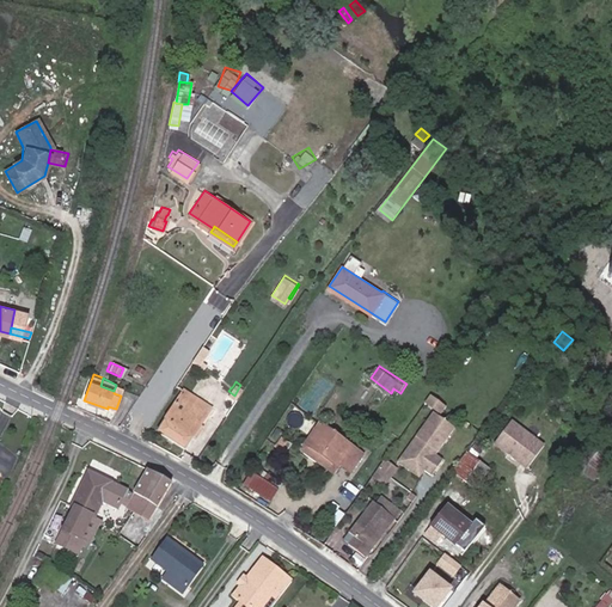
[(210,403),(183,386),(179,392),(207,409),(210,403)]
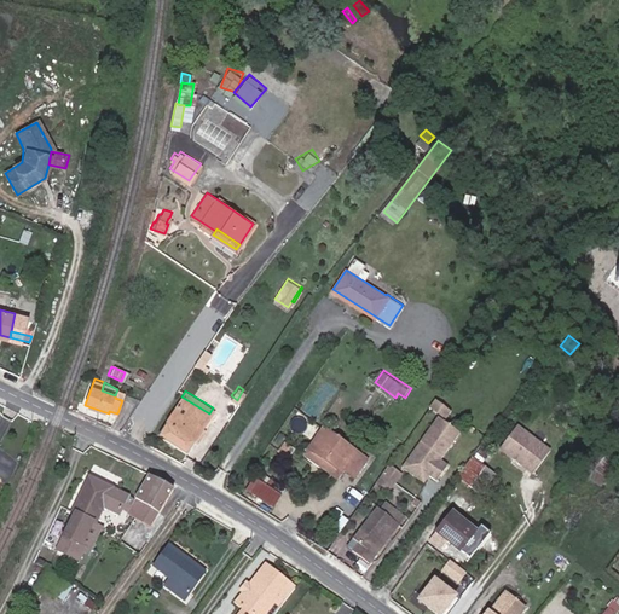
[(209,413),(181,397),(158,433),(186,450),(194,438),(196,433),(201,427),(209,413)]
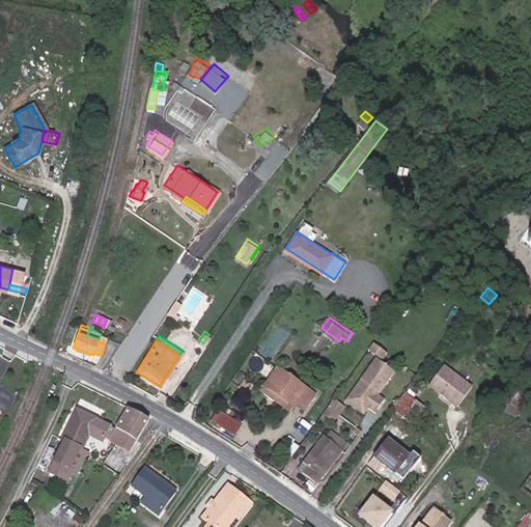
[(384,348),(372,340),(369,345),(380,353),(384,348)]
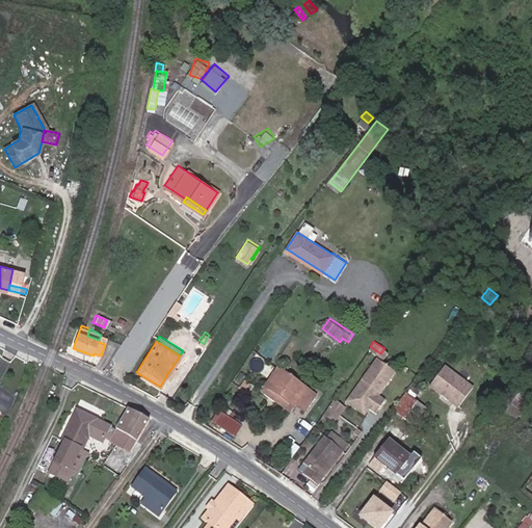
[(369,379),(362,390),(363,399),(373,406),(379,411),(389,398),(382,393),(400,370),(381,357),(366,377),(369,379)]
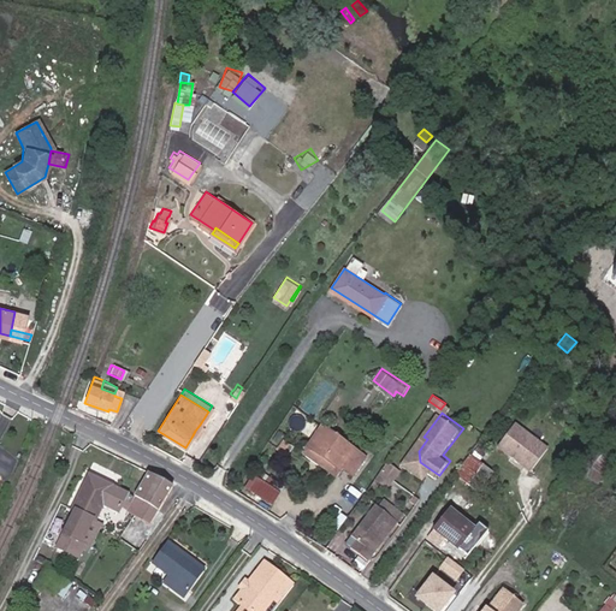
[(528,468),(546,445),(515,420),(497,442),(528,468)]
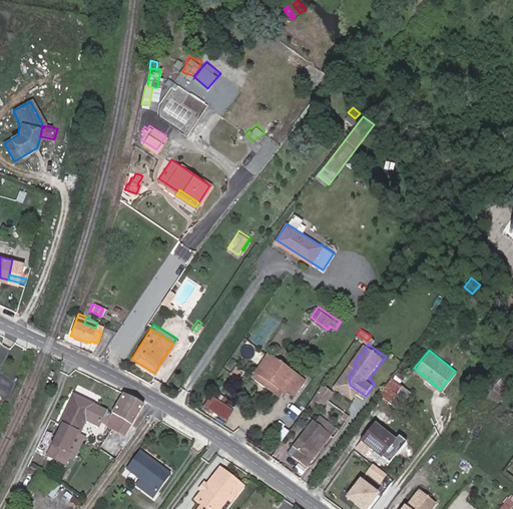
[(257,368),(283,387),(284,386),(294,392),(304,379),(268,353),(257,368)]
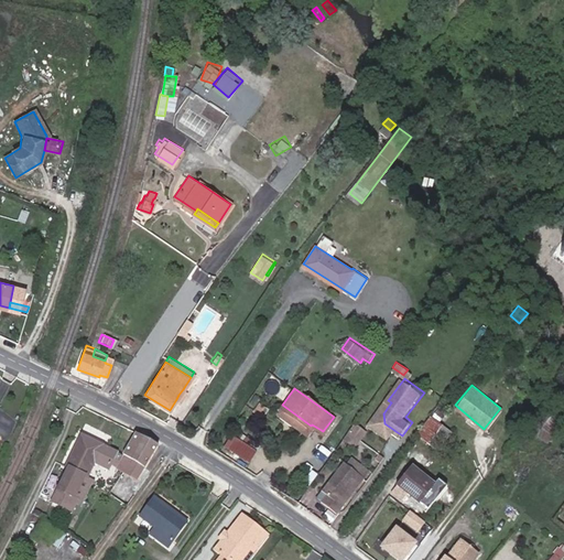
[(391,402),(388,400),(371,423),(390,438),(396,431),(384,423),(383,413),(391,402)]
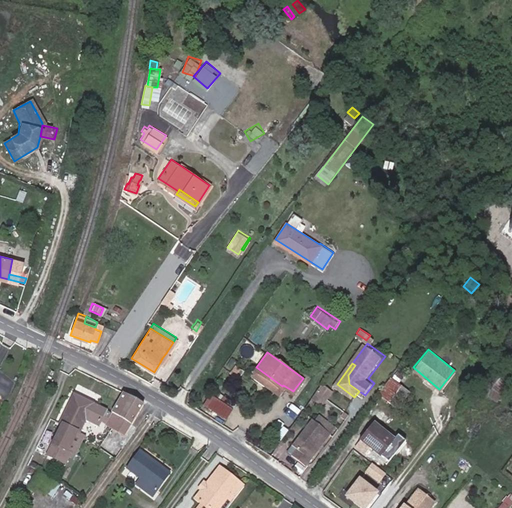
[(244,372),(237,367),(234,373),(240,377),(244,372)]
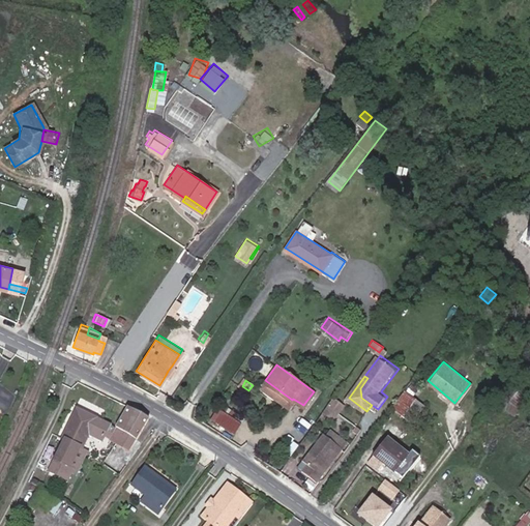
[(288,406),(292,400),(265,380),(260,386),(288,406)]
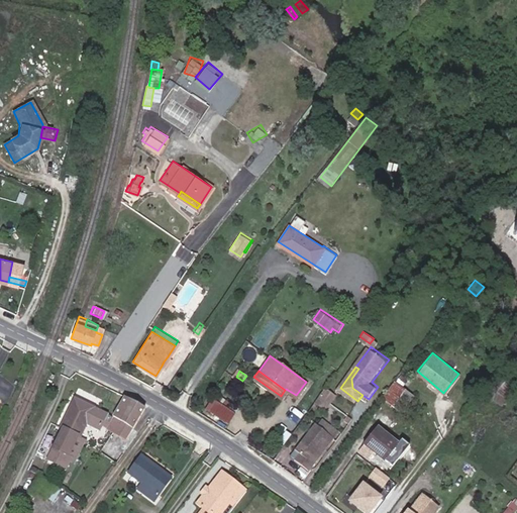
[(496,391),(512,403),(516,397),(516,378),(510,373),(496,391)]
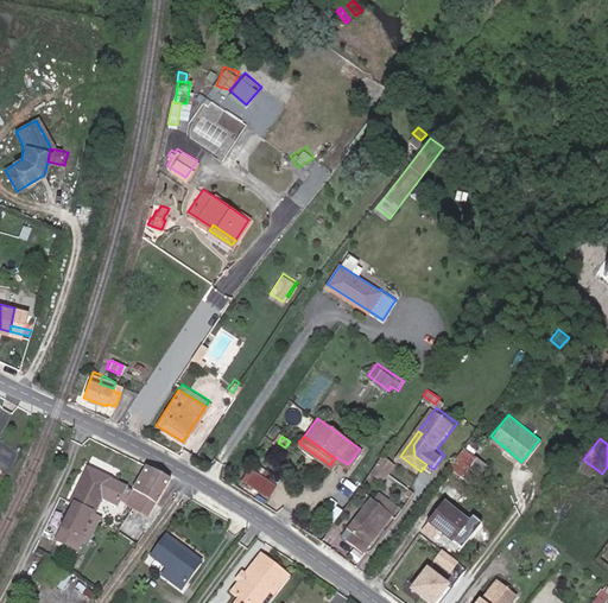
[(486,461),(464,445),(450,463),(473,480),(486,461)]
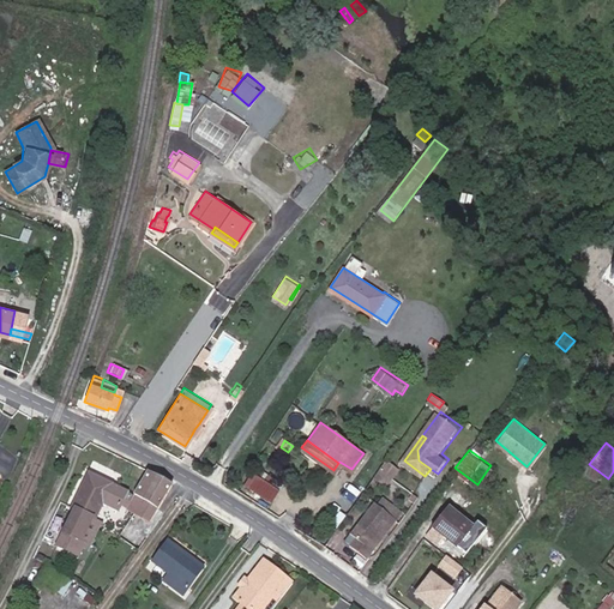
[(396,466),(384,457),(379,464),(378,465),(390,474),(396,466)]
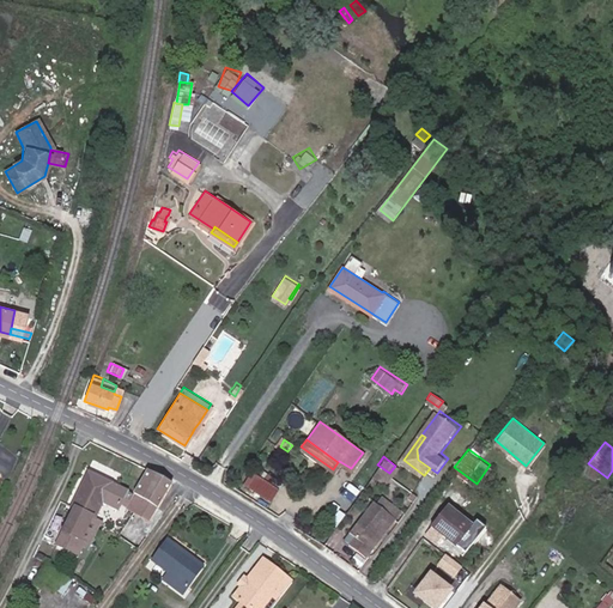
[(389,473),(377,464),(375,468),(372,472),(384,480),(389,473)]
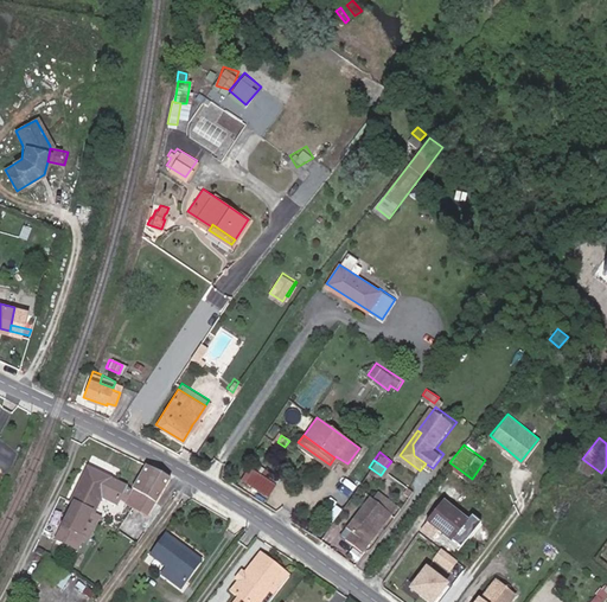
[(171,473),(146,461),(131,486),(154,501),(171,473)]
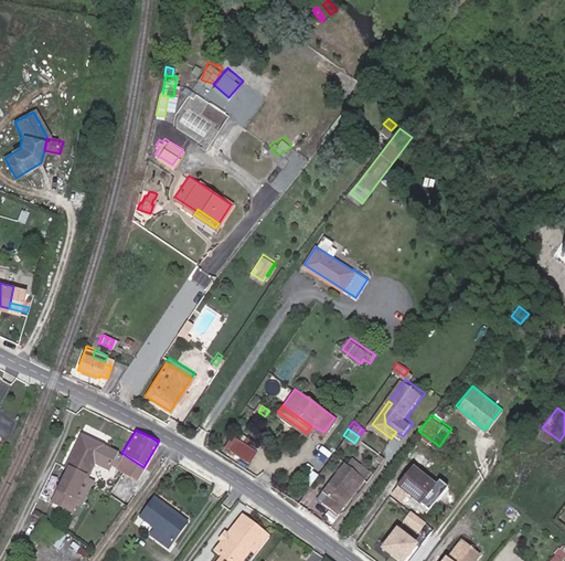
[(240,430),(236,435),(260,451),(265,445),(240,430)]
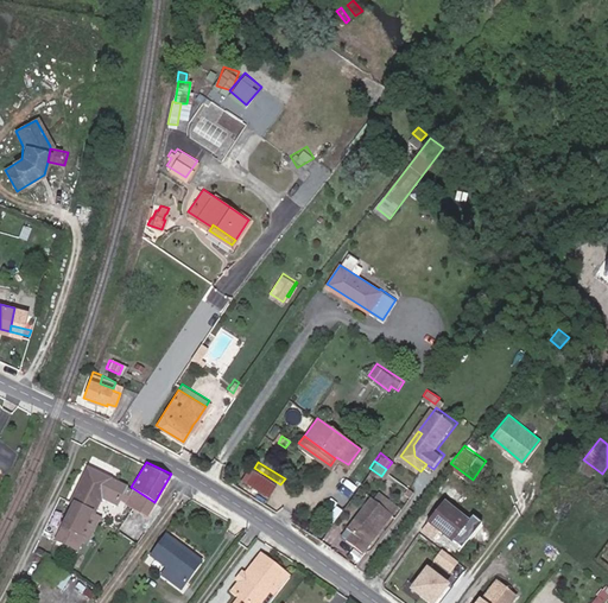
[(115,503),(125,484),(87,467),(70,501),(71,502),(55,538),(77,548),(82,539),(86,541),(95,521),(87,518),(90,511),(93,512),(101,495),(115,503)]
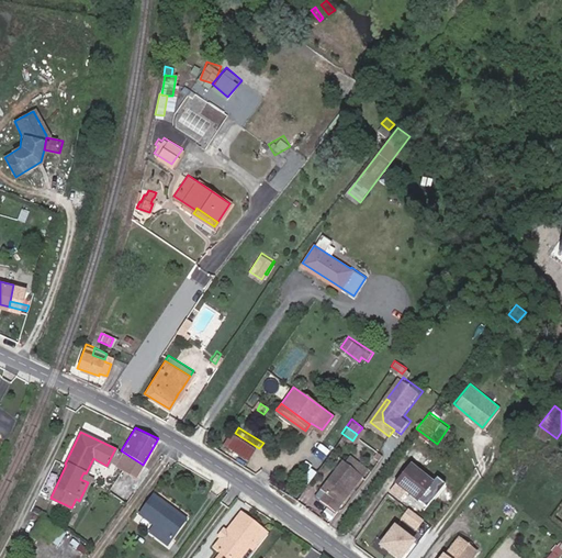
[(259,448),(235,433),(228,444),(253,459),(259,448)]
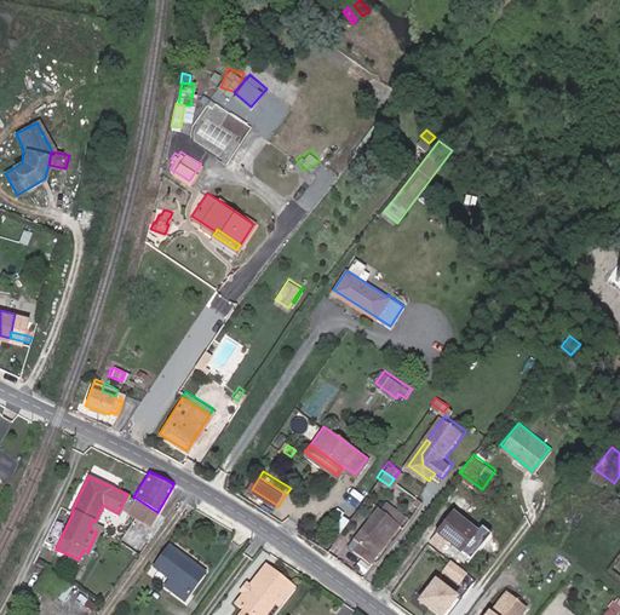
[(158,512),(133,496),(125,512),(150,526),(158,512)]
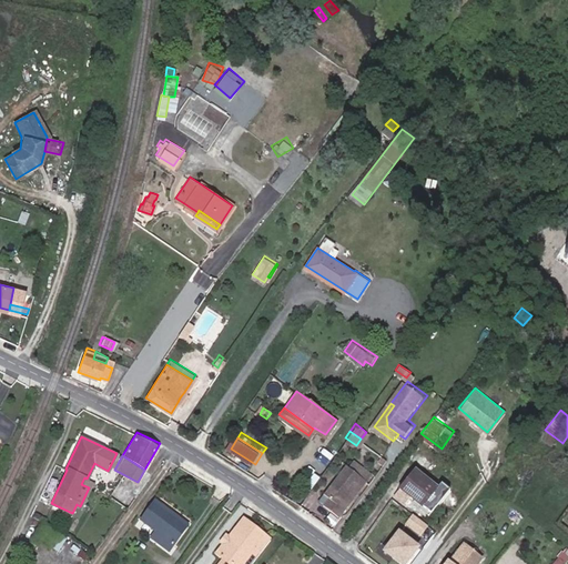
[(367,477),(374,469),(356,455),(350,464),(367,477)]
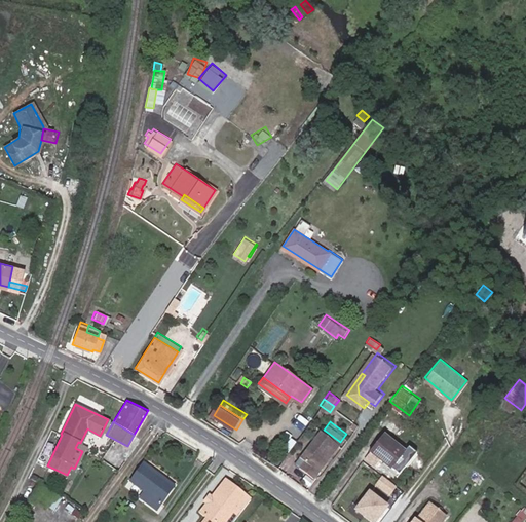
[(313,476),(340,442),(324,430),(321,427),(309,441),(312,443),(309,447),(307,445),(300,454),(304,457),(299,464),(313,476)]
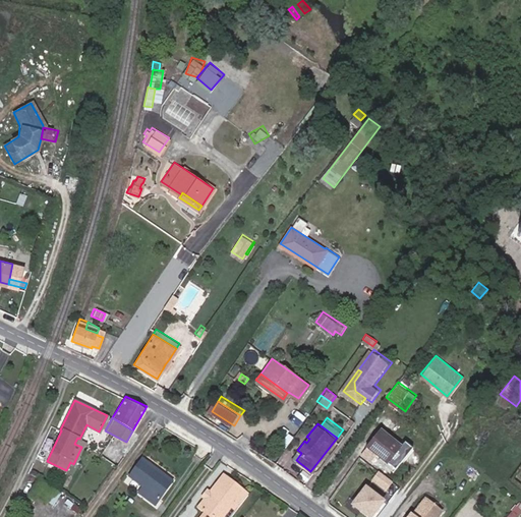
[(400,445),(380,427),(365,445),(367,447),(362,452),(371,459),(373,457),(375,454),(379,456),(392,466),(398,471),(416,447),(406,439),(400,445)]
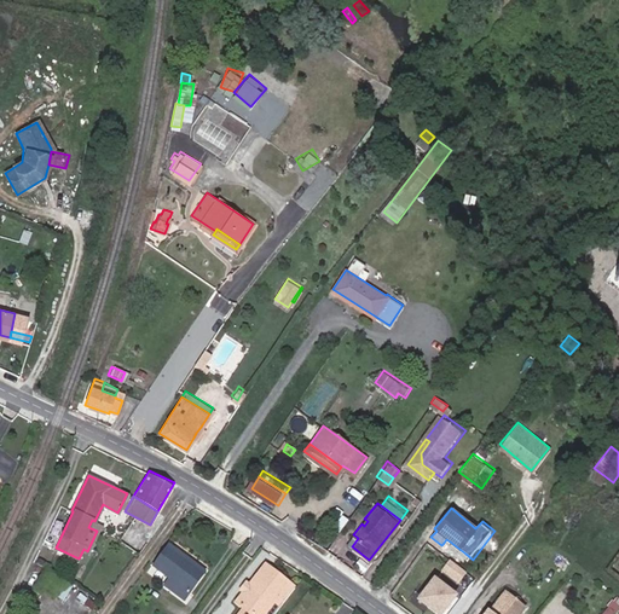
[(203,569),(168,544),(154,565),(169,577),(165,583),(183,596),(203,569)]
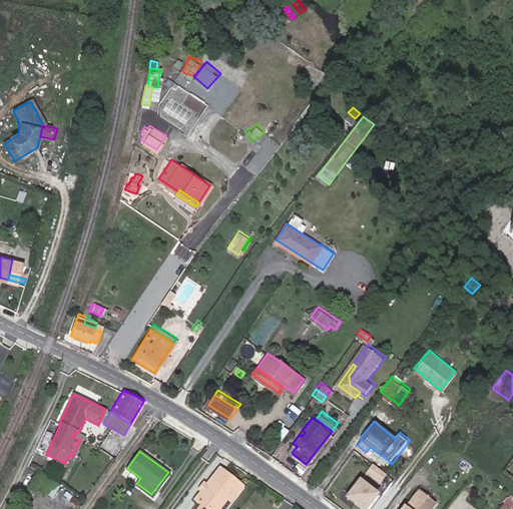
[(365,468),(379,478),(385,470),(372,460),(365,468)]
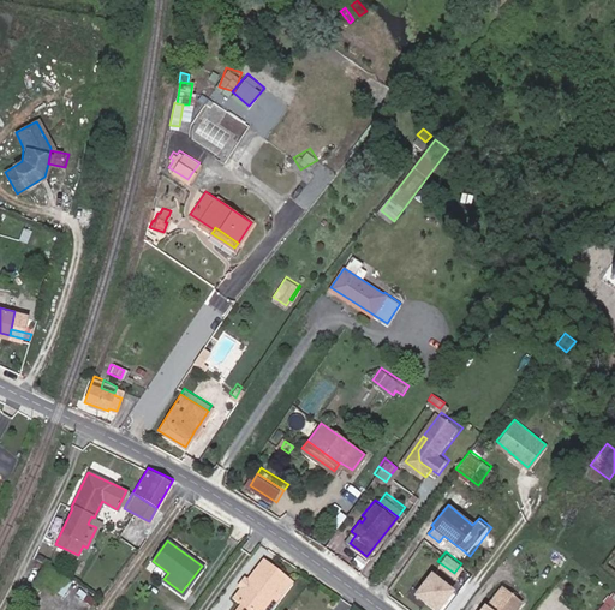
[(234,596),(238,599),(266,562),(263,560),(248,578),(249,581),(245,586),(243,585),(234,596)]
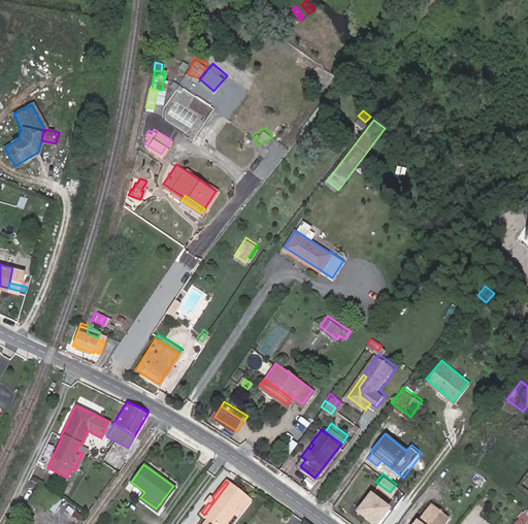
[(223,523),(236,506),(242,511),(252,499),(228,483),(204,515),(206,516),(207,516),(217,523),(223,523)]
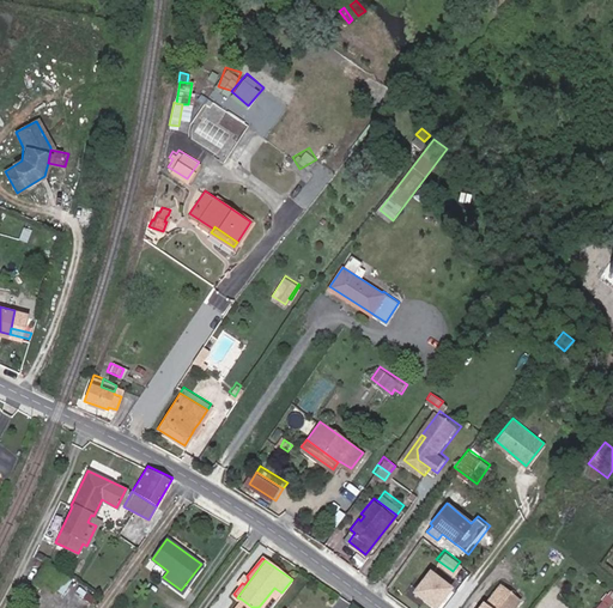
[(431,607),(449,583),(423,564),(406,588),(431,607)]
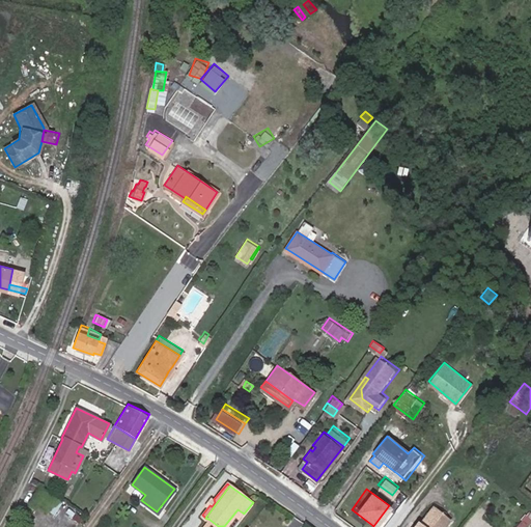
[(439,510),(434,506),(420,523),(424,526),(443,526),(449,519),(443,515),(446,511),(441,507),(439,510)]
